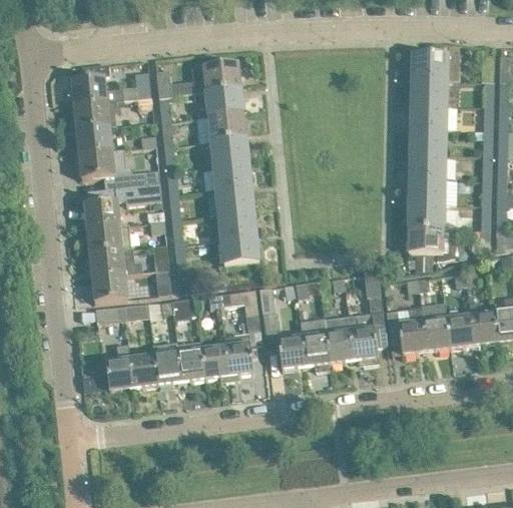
[(413,55),(413,79),(447,80),(458,81),(459,81),(460,46),(414,45),(413,55)]
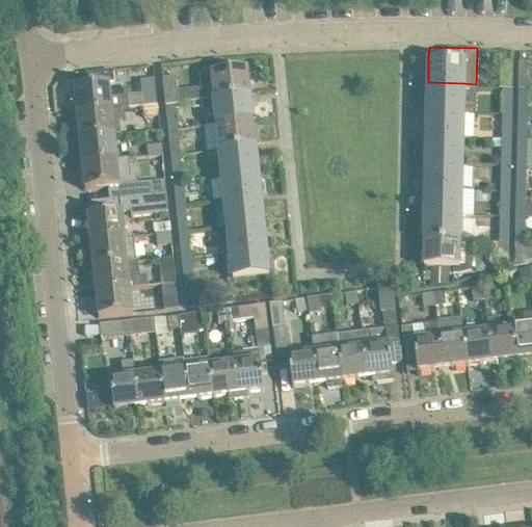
[(531,85),(531,80),(531,59),(520,59),(519,84),(531,85)]
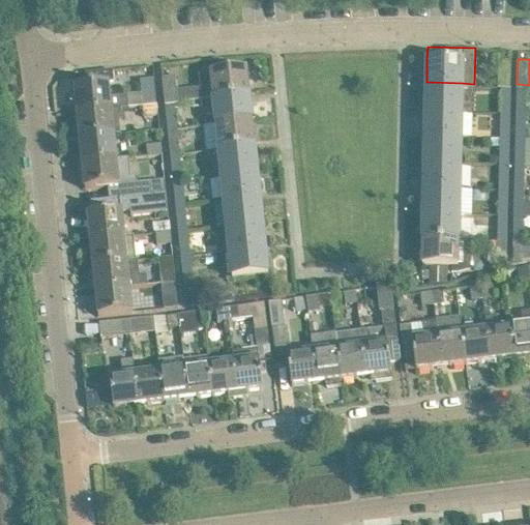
[(231,65),(231,67),(210,69),(213,95),(249,91),(246,65),(240,66),(240,64),(231,65)]
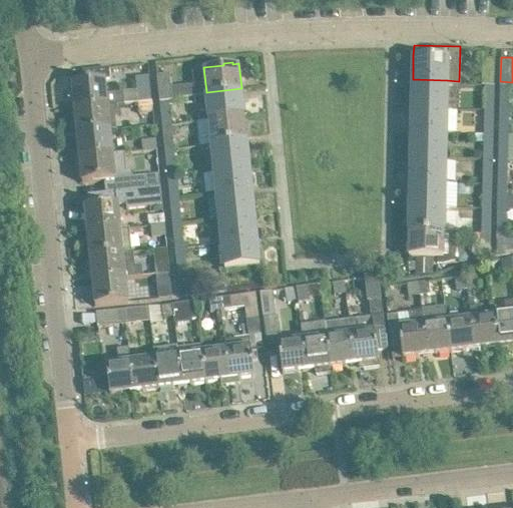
[(82,68),(84,79),(72,81),(74,106),(117,101),(123,101),(122,89),(106,90),(104,78),(109,78),(108,65),(82,68)]
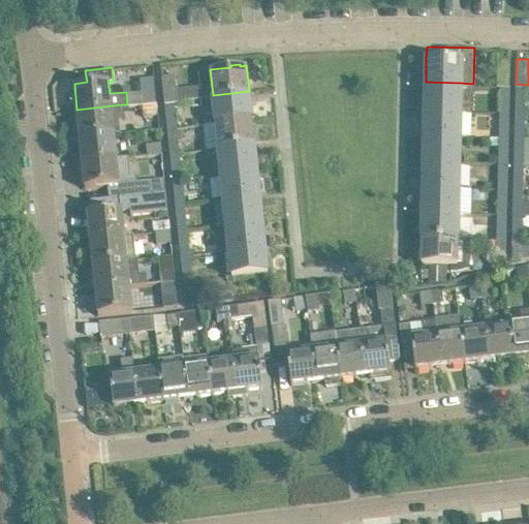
[(163,100),(176,99),(174,73),(161,74),(163,100)]
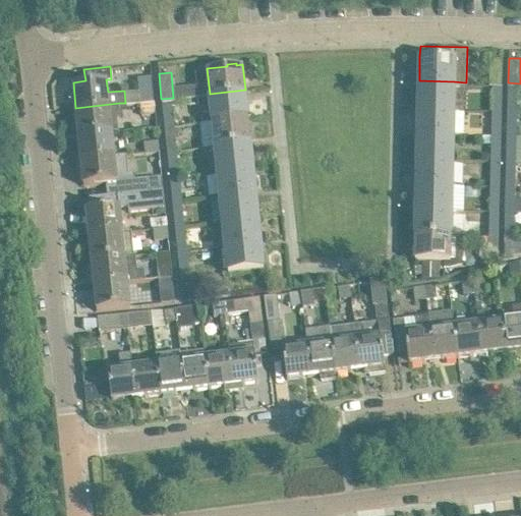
[(139,101),(153,100),(151,74),(136,75),(139,101)]
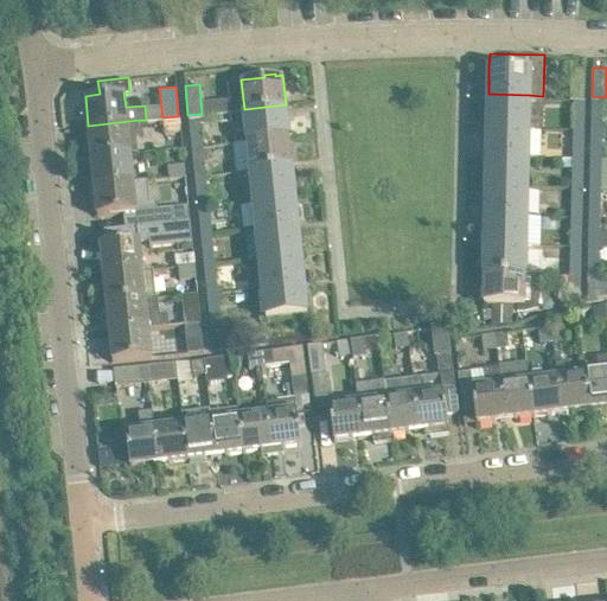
[(529,125),(529,95),(489,94),(487,123),(529,125)]
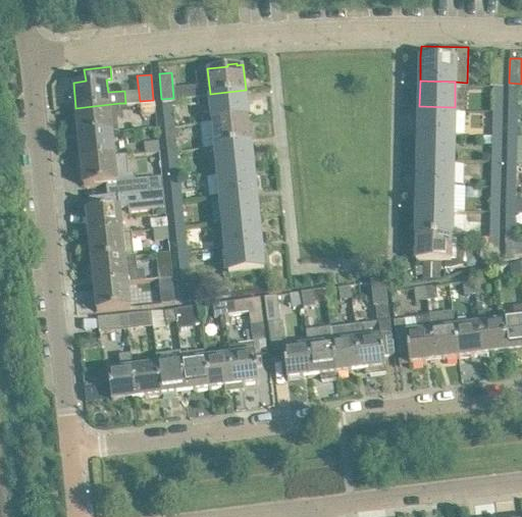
[(492,108),(502,108),(503,84),(490,83),(490,84),(492,84),(492,108)]
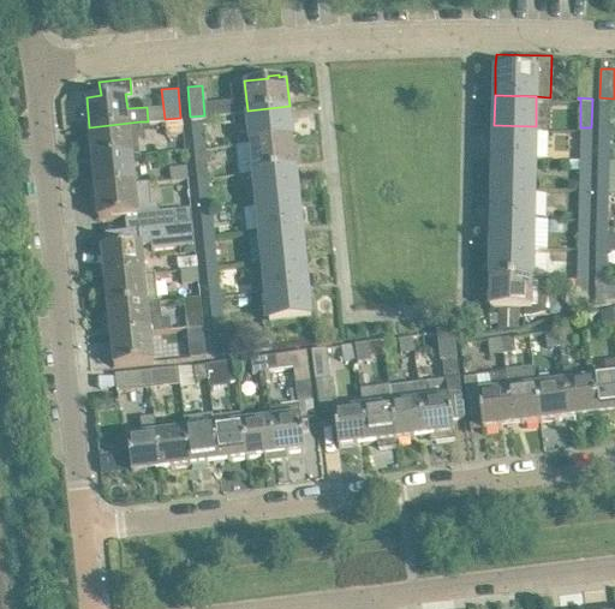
[(610,100),(614,100),(614,99),(599,97),(598,127),(610,127),(610,100)]
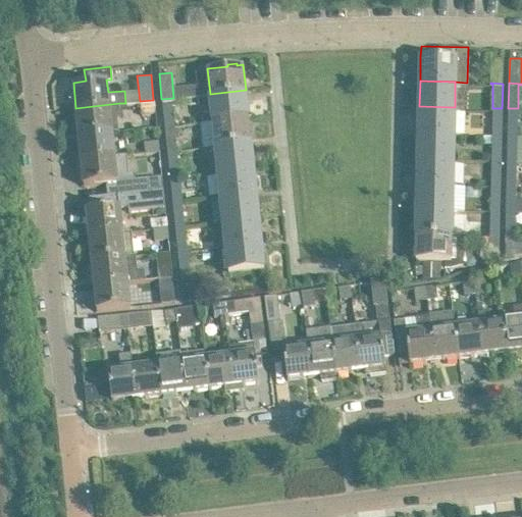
[(248,115),(246,90),(210,94),(213,119),(248,115)]
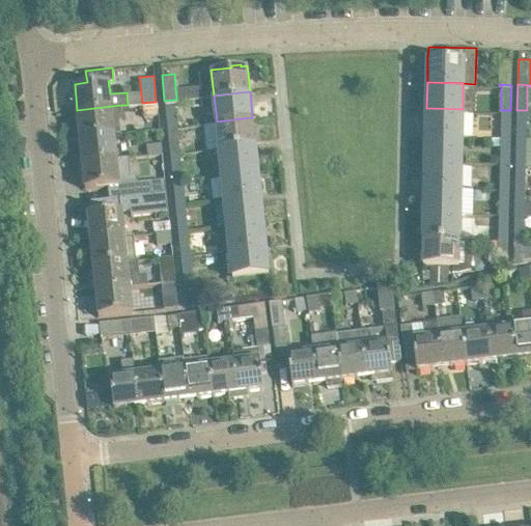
[(177,126),(175,101),(176,101),(176,100),(164,101),(167,127),(177,126)]
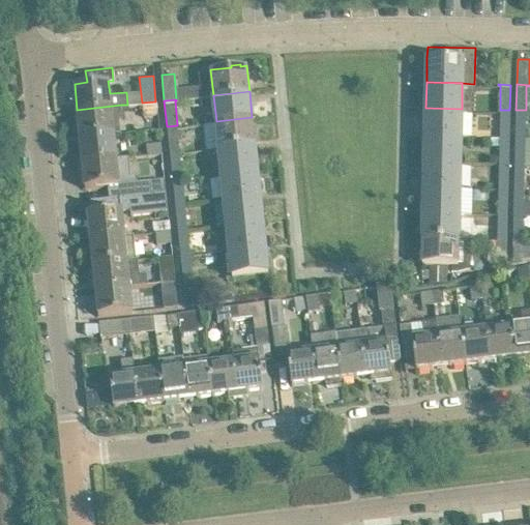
[(155,101),(142,103),(143,114),(157,113),(155,101)]
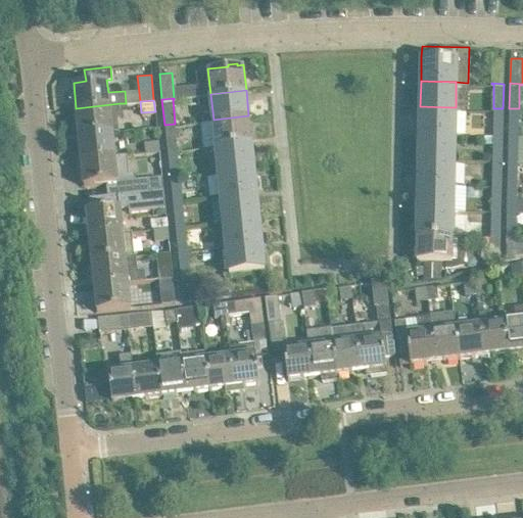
[(120,103),(76,108),(79,133),(112,130),(120,129),(117,114),(121,114),(120,103)]
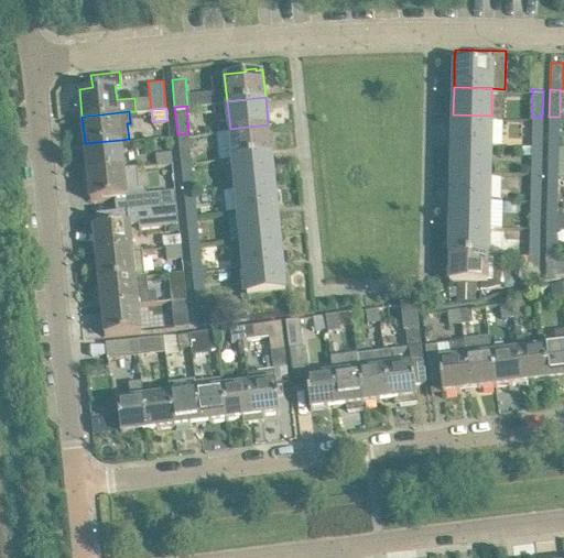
[(490,143),(491,116),(453,115),(453,142),(490,143)]
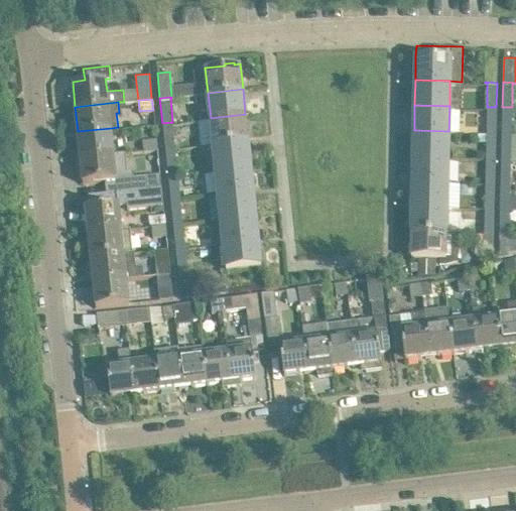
[(496,132),(496,107),(487,107),(486,132),(496,132)]
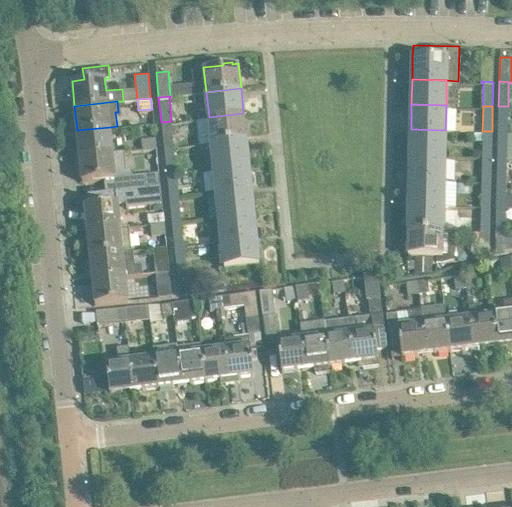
[(498,106),(498,131),(507,131),(508,106),(498,106)]
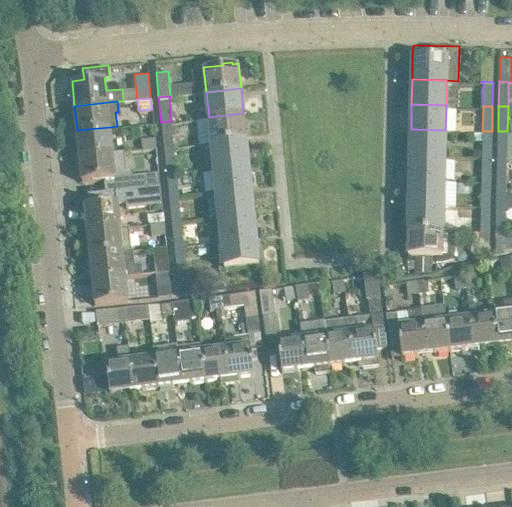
[(243,113),(209,117),(211,141),(246,138),(243,113)]
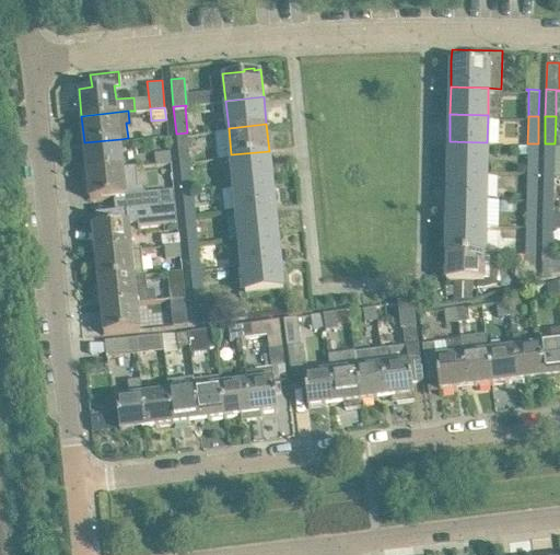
[(187,133),(176,134),(179,160),(190,159),(187,133)]
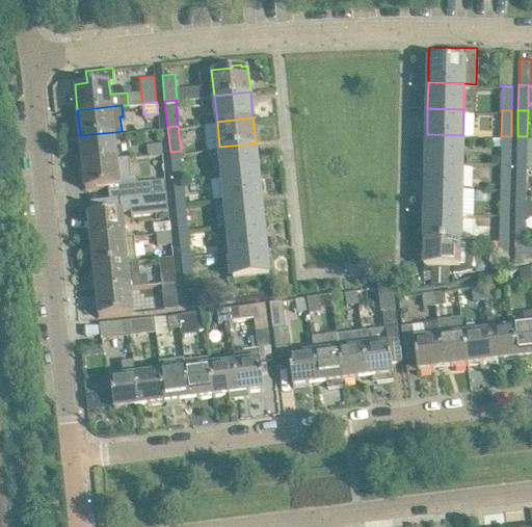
[(117,157),(114,132),(80,135),(82,160),(117,157)]
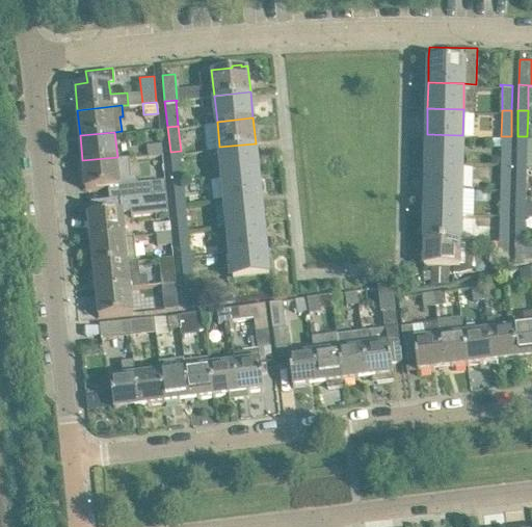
[(462,161),(462,135),(427,134),(426,160),(462,161)]
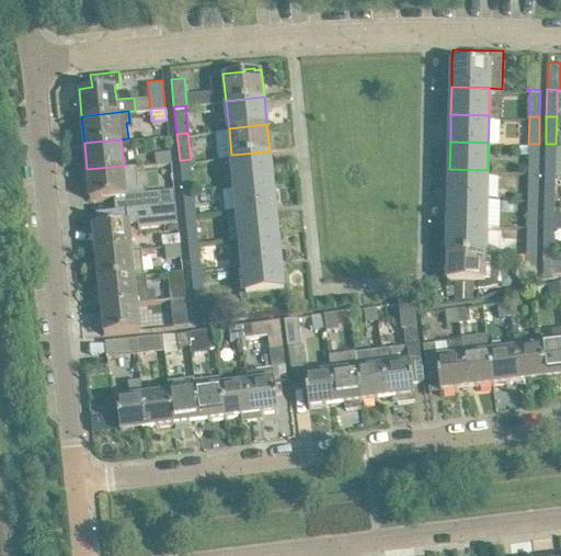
[(546,144),(545,170),(556,170),(560,170),(560,143),(556,144),(546,144)]
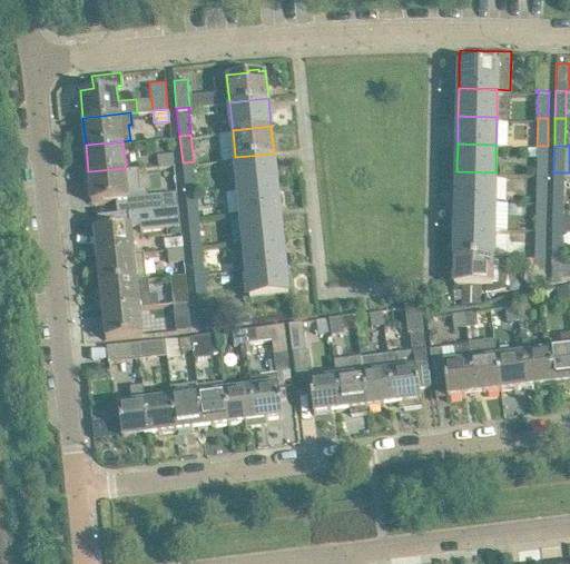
[(537,174),(547,174),(548,146),(537,146),(529,146),(528,155),(537,155),(537,174)]
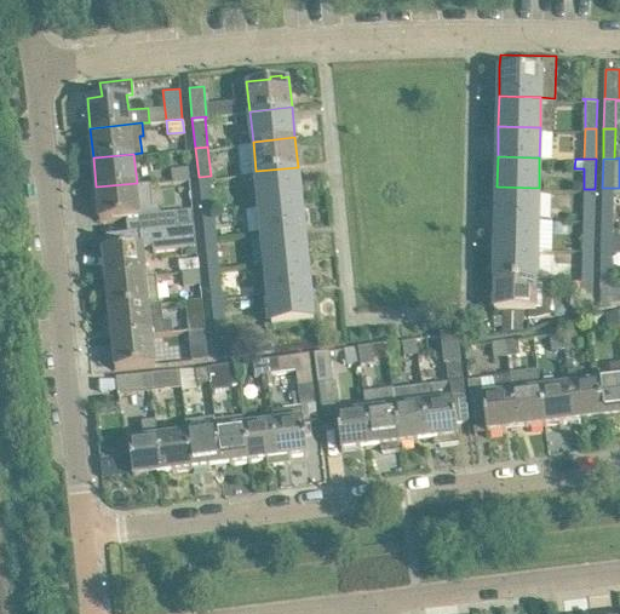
[(172,181),(173,181),(190,178),(189,164),(171,165),(172,181)]
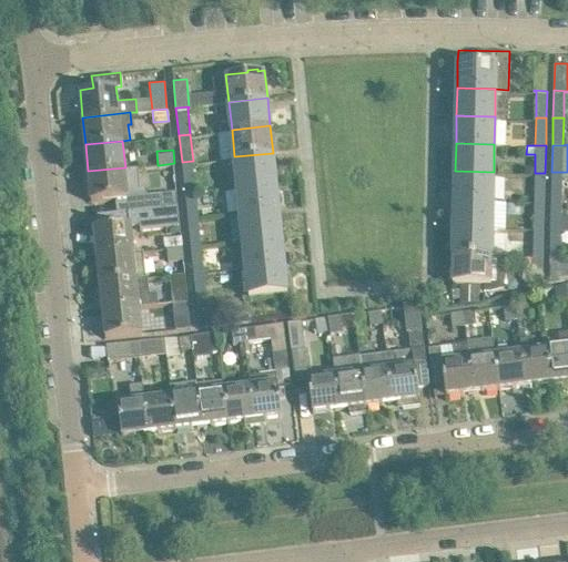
[(273,153),(234,156),(237,184),(275,181),(273,153)]
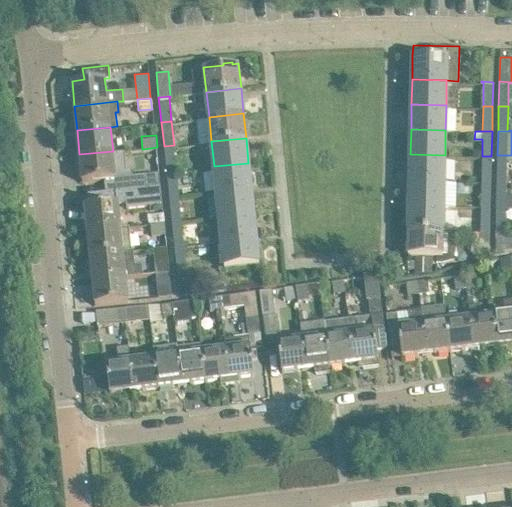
[(166,171),(176,170),(174,145),(164,146),(166,171)]
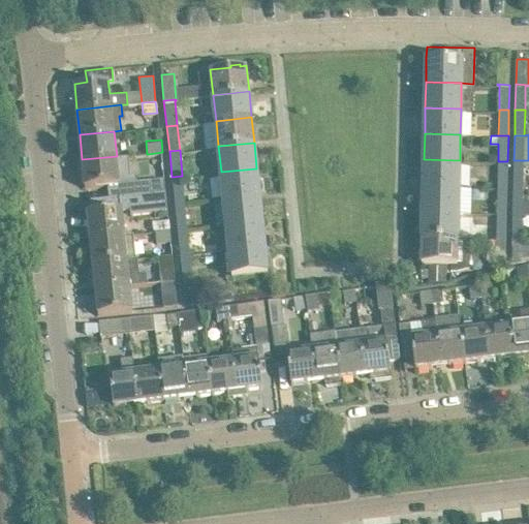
[(117,156),(82,159),(85,186),(105,184),(107,183),(119,182),(135,180),(135,174),(129,174),(127,155),(117,156)]
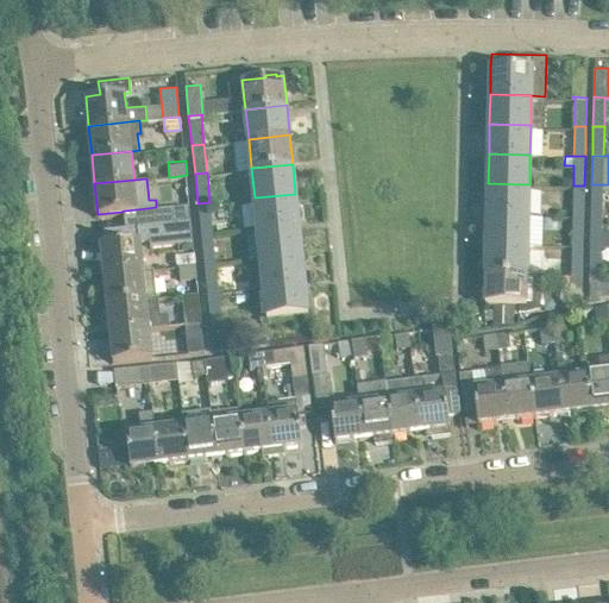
[(488,183),(487,213),(528,214),(529,184),(488,183)]
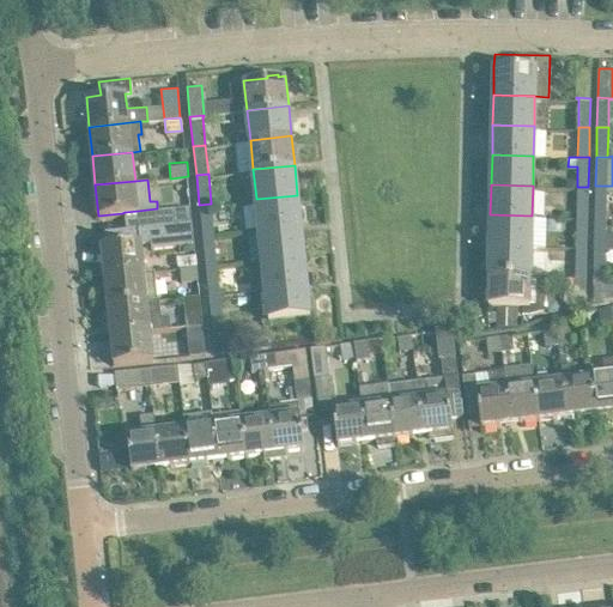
[(595,186),(595,216),(606,216),(607,186),(595,186)]
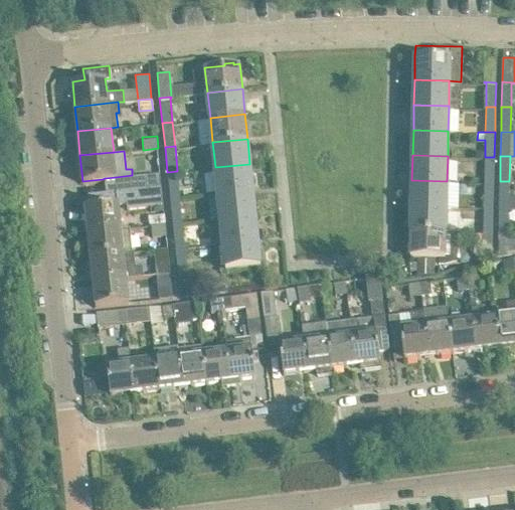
[(484,182),(494,182),(494,157),(485,157),(484,182)]
